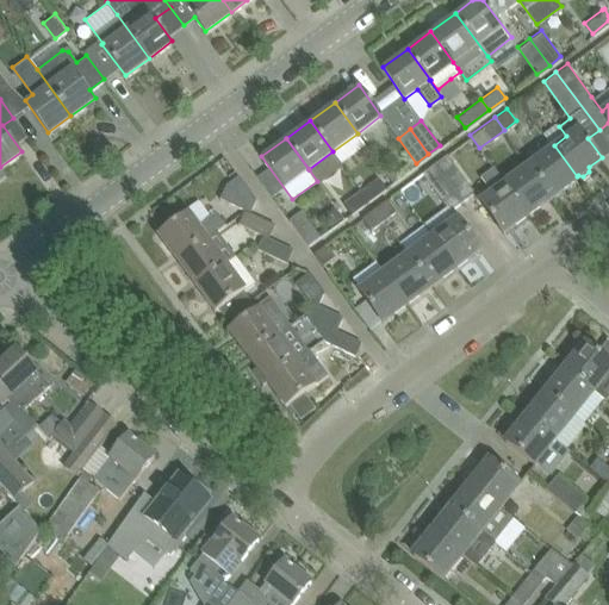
[(529,163),(552,194),(577,176),(554,145),(529,163)]
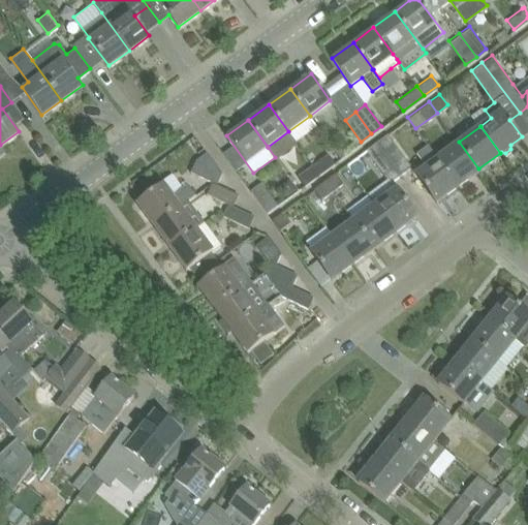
[(375,141),(399,174),(409,165),(386,133),(375,141)]
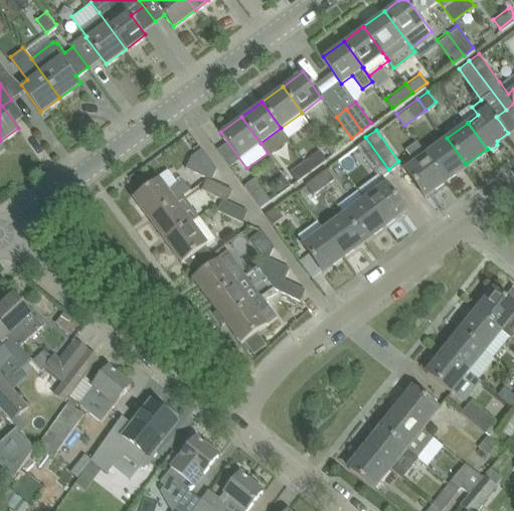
[(378,176),(388,169),(365,137),(355,144),(378,176)]
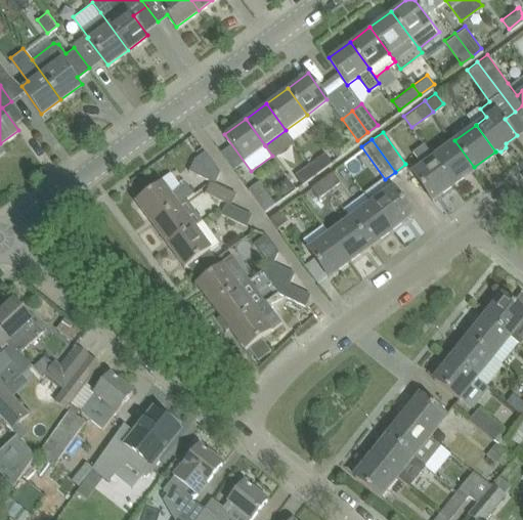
[(433,157),(452,182),(474,167),(454,140),(433,157)]
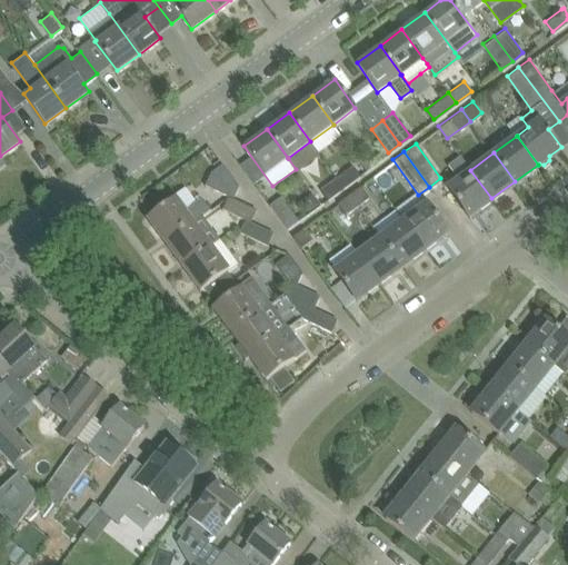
[(203,184),(226,195),(227,195),(227,192),(230,195),(239,185),(222,162),(210,171),(203,184)]
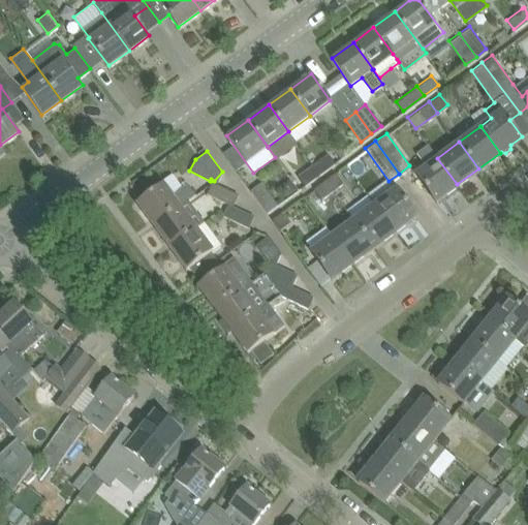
[(327,153),(312,163),(318,172),(333,161),(327,153)]
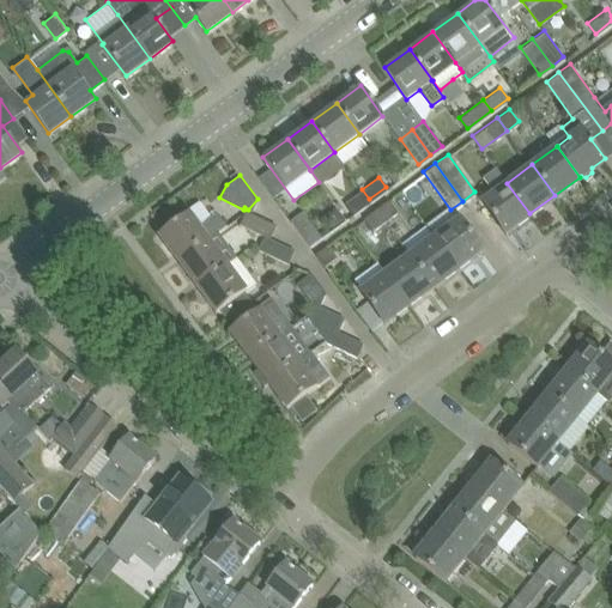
[(490,188),(479,196),(482,201),(504,232),(529,213),(507,183),(494,192),(490,188)]
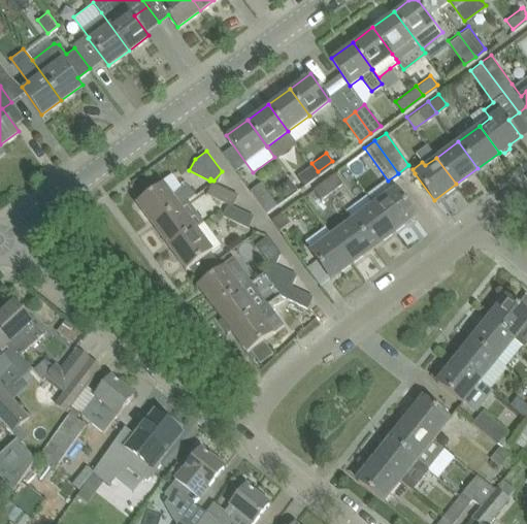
[(302,183),(318,171),(311,163),(296,174),(302,183)]
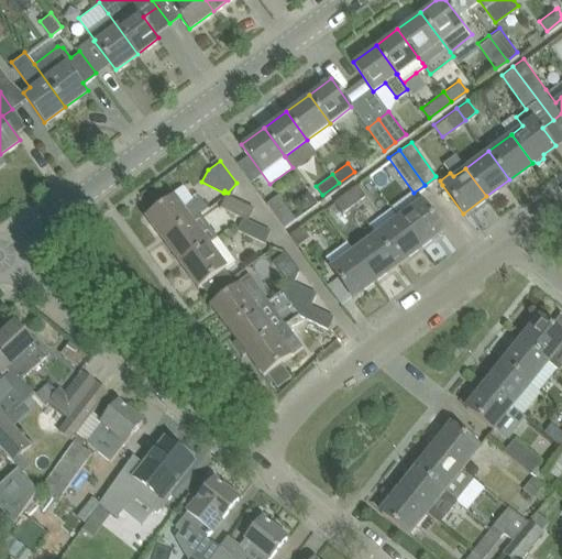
[(345,190),(353,203),(364,194),(356,183),(345,190)]
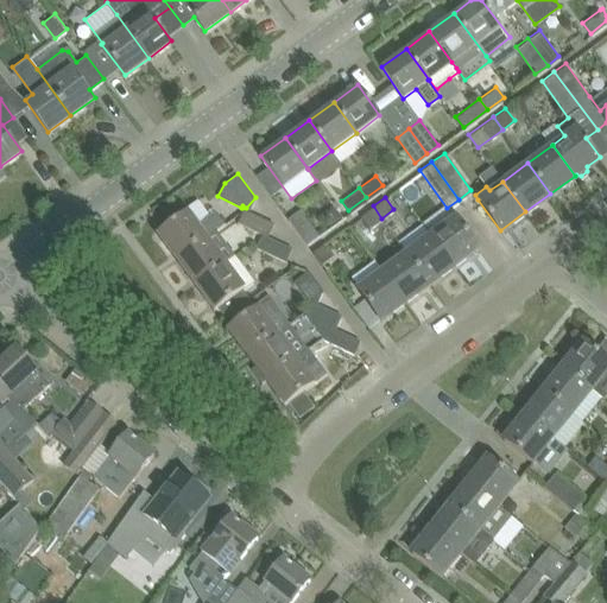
[(236,220),(261,232),(266,234),(272,220),(246,208),(242,205),(242,208),(241,208),(242,209),(236,220)]
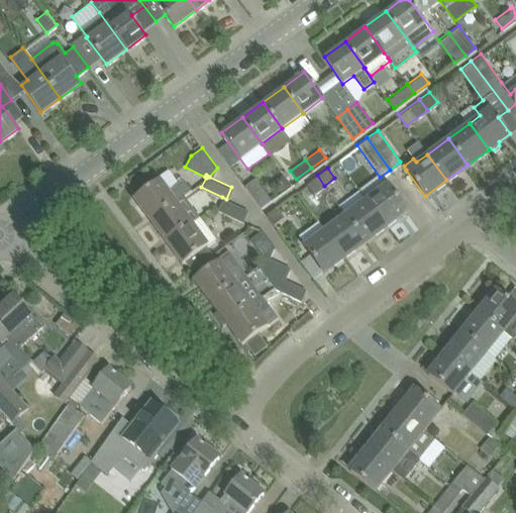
[(314,193),(324,186),(317,175),(306,183),(314,193)]
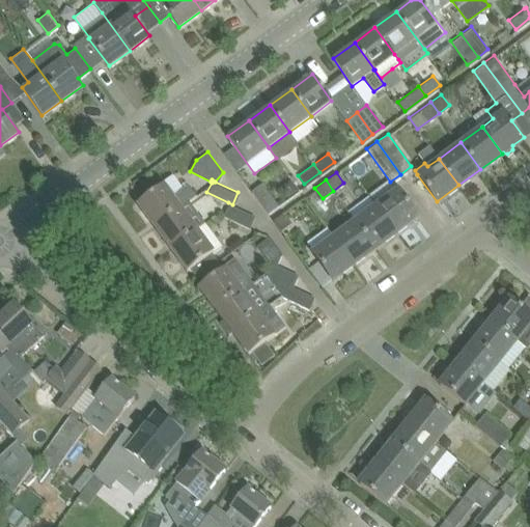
[(259,182),(249,189),(267,212),(276,204),(259,182)]
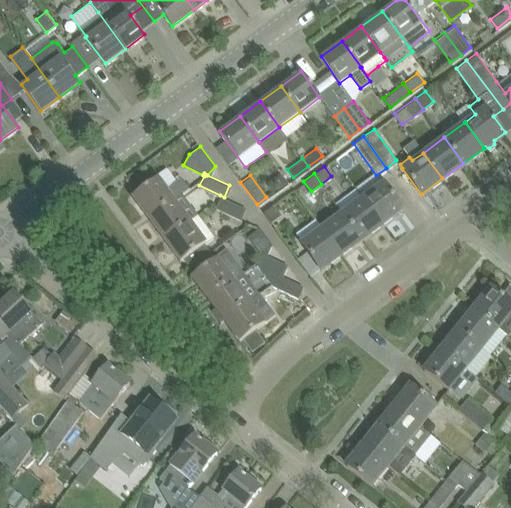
[(132,196),(147,216),(172,198),(188,187),(181,177),(165,188),(157,177),(132,196)]
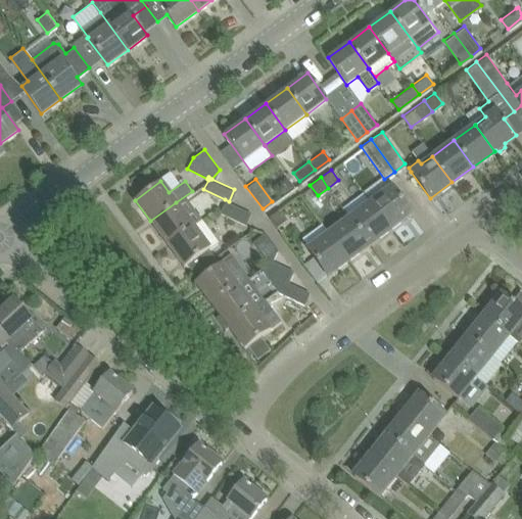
[(370,202),(389,228),(412,211),(392,186),(370,202)]
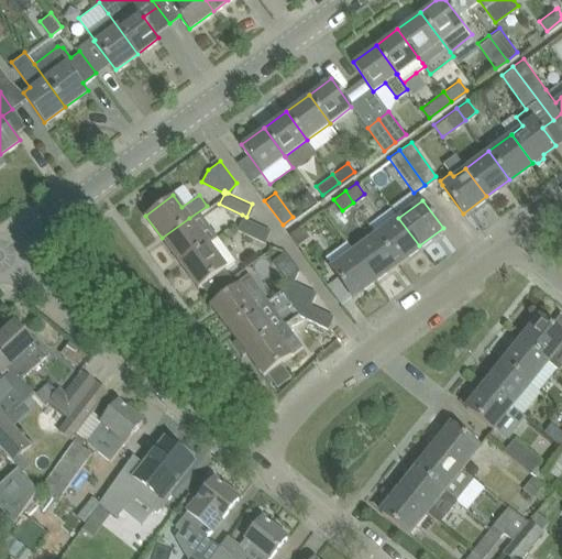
[(217,234),(199,211),(189,218),(162,238),(179,261),(207,241),(217,234)]
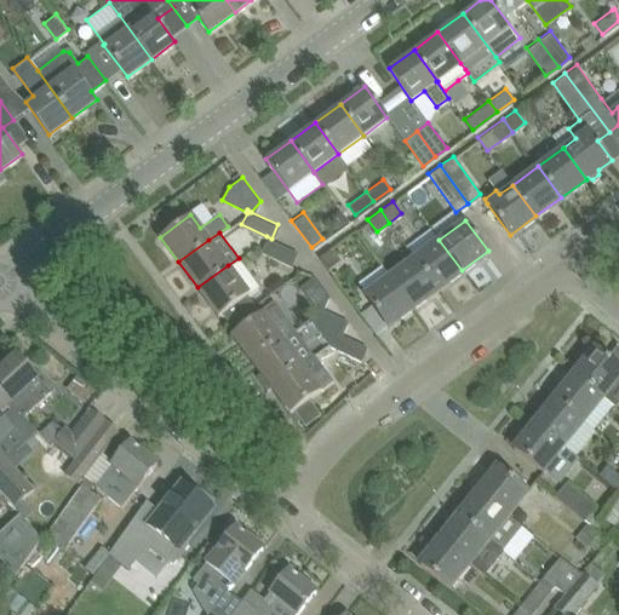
[(296,249),(271,239),(267,236),(261,251),(290,264),(296,249)]
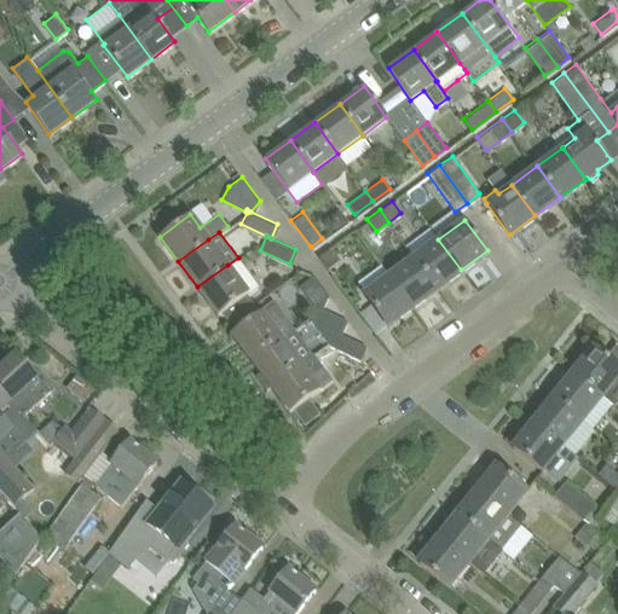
[(415,256),(438,288),(461,270),(438,239),(415,256)]
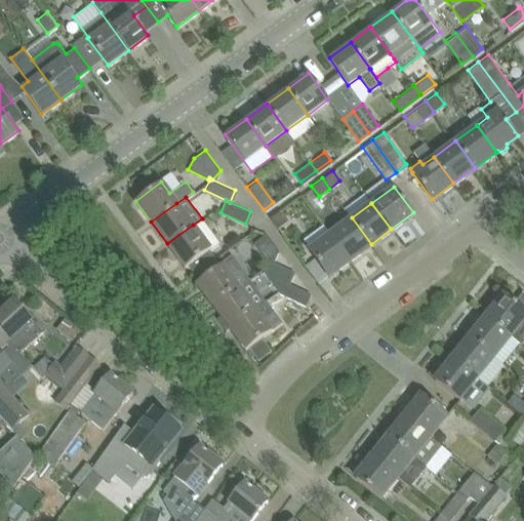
[(278,227),(288,219),(280,208),(270,216),(278,227)]
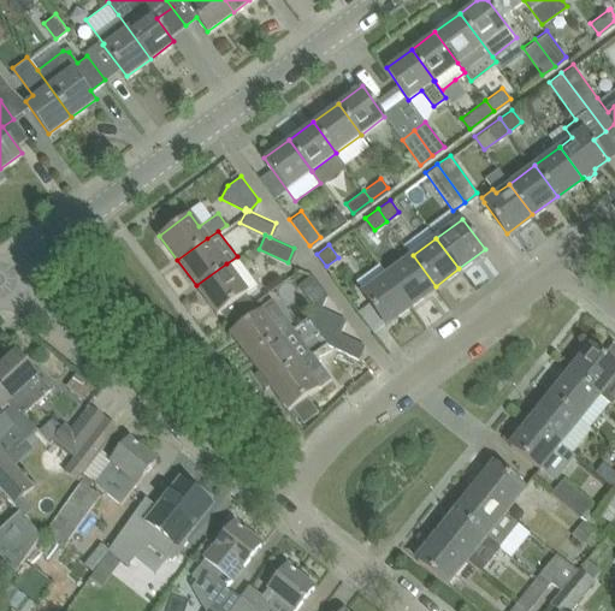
[(389,274),(411,304),(436,286),(413,255),(389,274)]
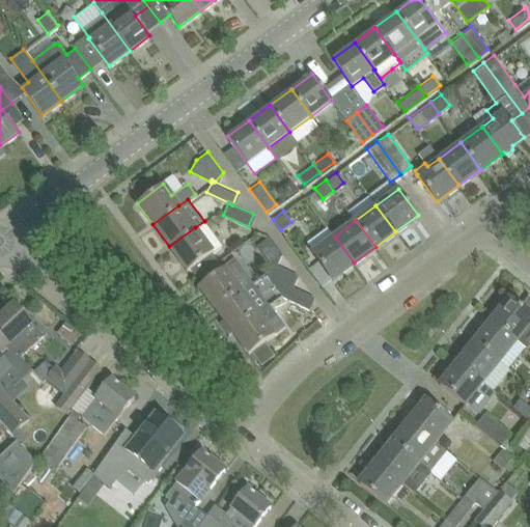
[(195,227),(169,246),(186,270),(187,268),(190,267),(195,274),(199,272),(205,267),(217,258),(212,250),(195,227)]
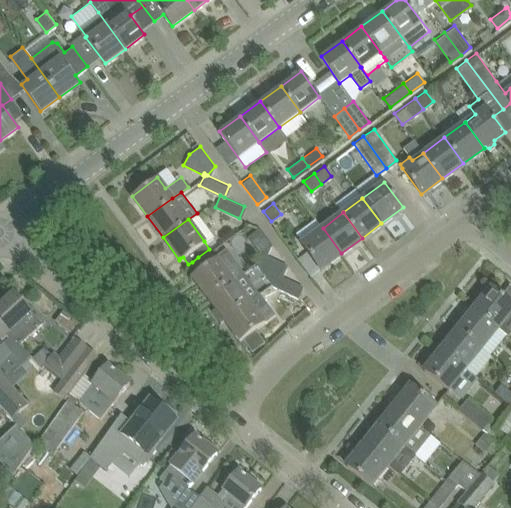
[(261,227),(251,234),(263,250),(273,243),(261,227)]
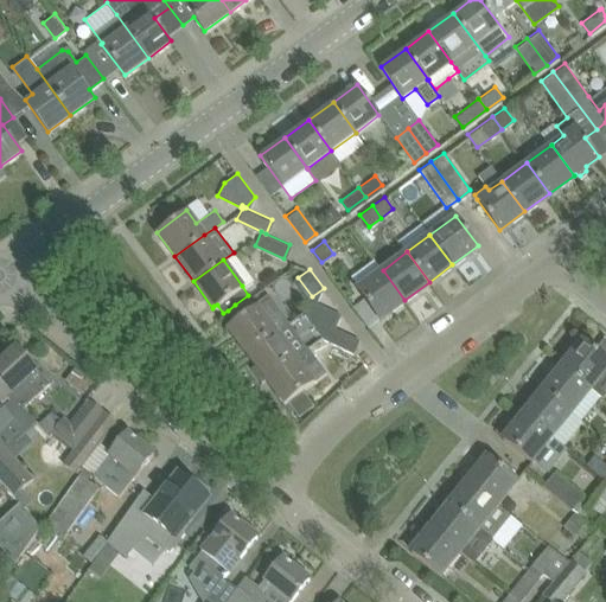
[(380,319),(404,300),(383,270),(358,288),(380,319)]
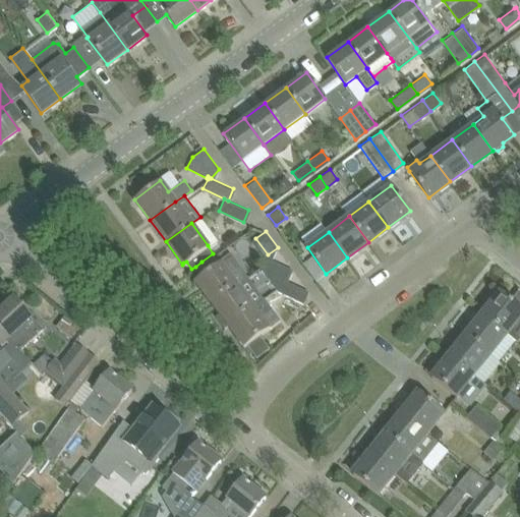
[(201,275),(193,280),(210,302),(247,275),(231,252),(219,262),(213,253),(201,262),(195,267),(201,275)]
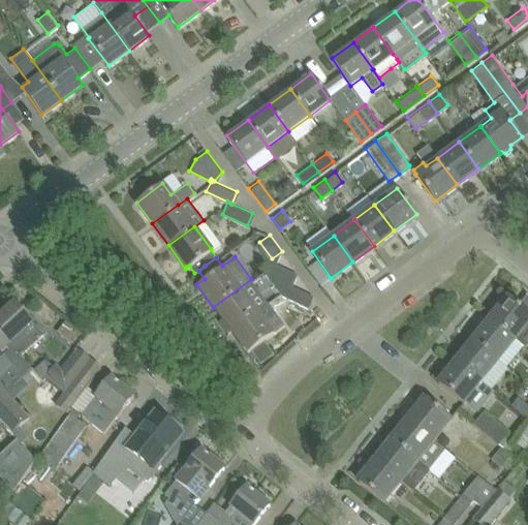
[(266,272),(280,292),(283,289),(287,282),(290,284),(296,272),(275,263),(271,260),(266,272)]
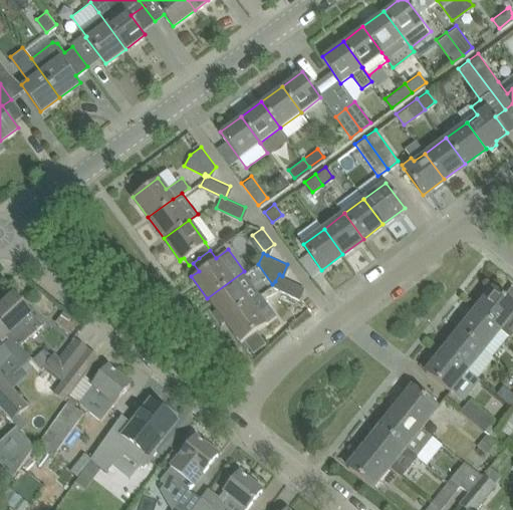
[(244,271),(207,298),(223,319),(249,301),(234,280),(245,272),(244,271)]
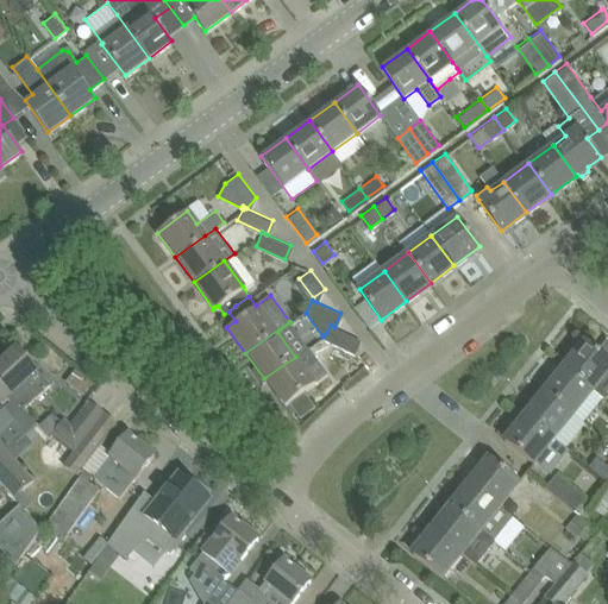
[(358,338),(334,327),(331,325),(326,333),(323,337),(324,339),(352,352),(358,338)]
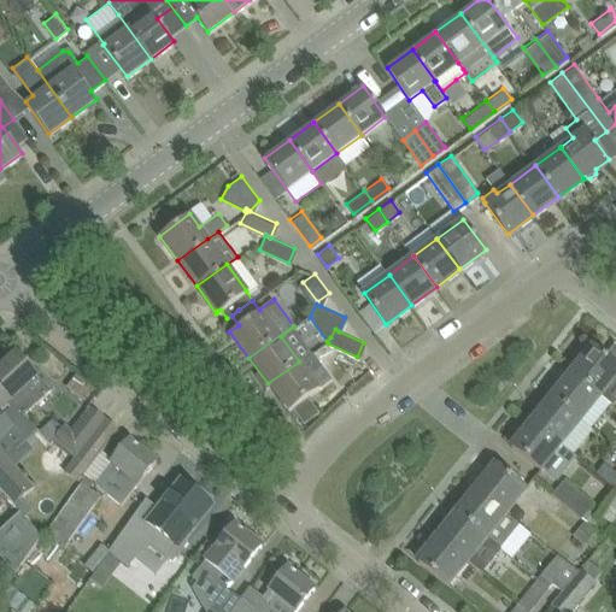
[(591,343),(570,369),(600,393),(615,374),(615,341),(614,340),(612,341),(614,342),(604,354),(591,343)]
